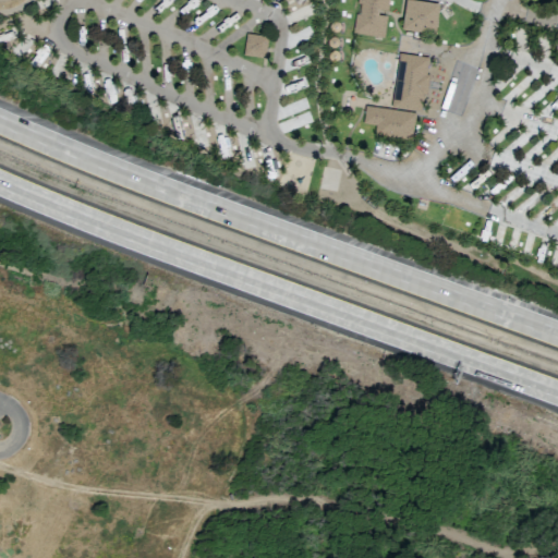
[(355,0),(387,0),(383,37),(352,32),(355,0)]
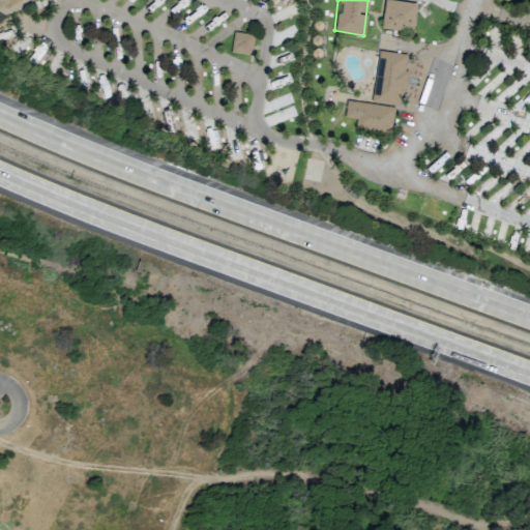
[(384,0),(392,0),(416,3),(412,31),(381,27),(384,0)]
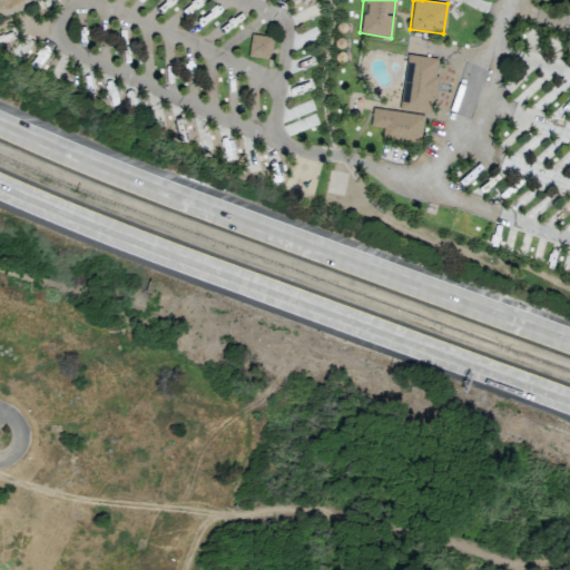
[(272,37),(251,35),(248,57),(271,58),(272,37)]
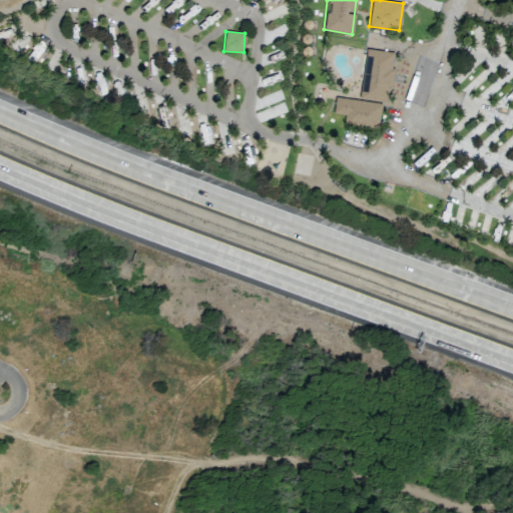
[(367,49),(393,53),(390,68),(394,68),(391,87),(389,86),(386,102),(359,98),(367,49)]
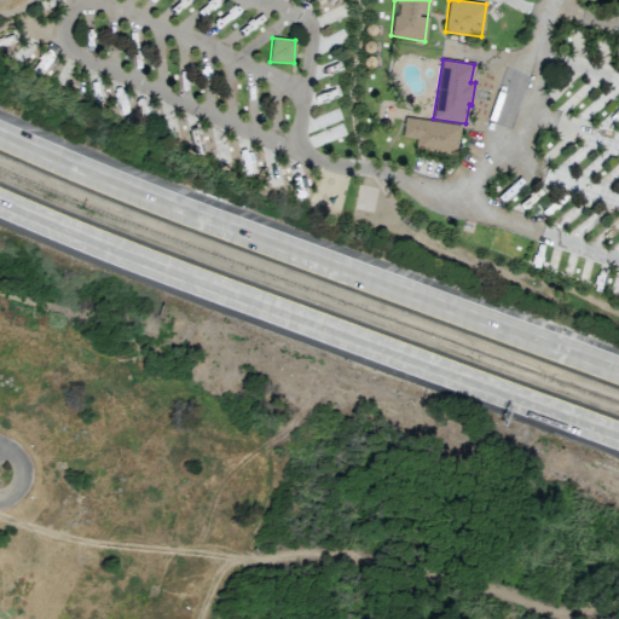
[(404,117),(460,125),(456,155),(415,149),(416,138),(401,137),(404,117)]
